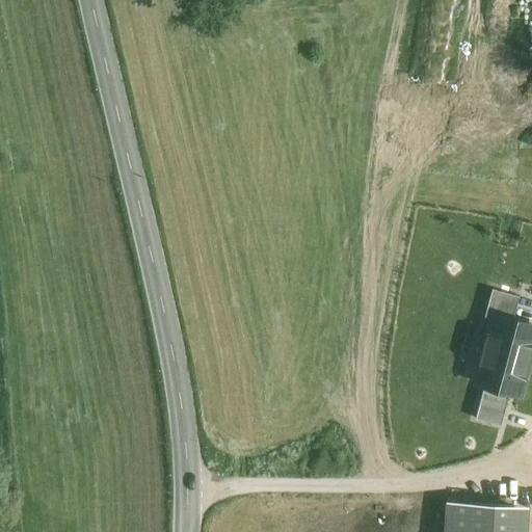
[(510,389),(522,392),(531,352),(531,328),(493,319),(477,379),(486,382),(510,389)]
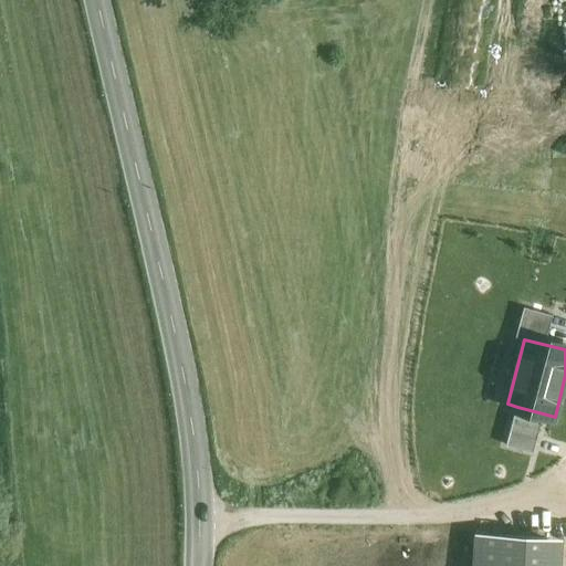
[(543,413),(517,407),(506,446),(533,453),(543,413)]
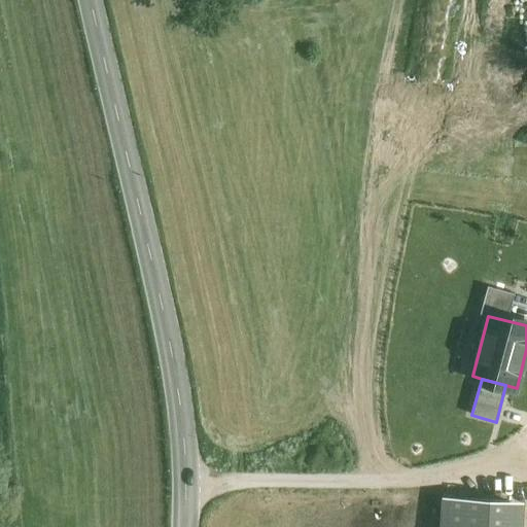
[(443,526),(519,526),(521,502),(445,497),(443,526)]
